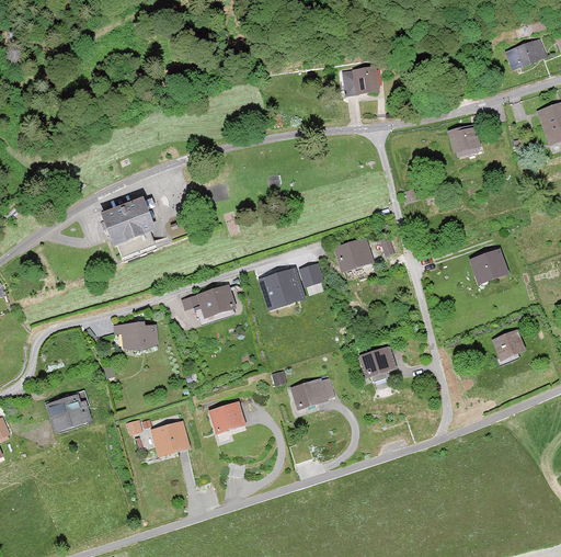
[(505,50),(511,66),(522,63),(522,65),(534,61),(533,58),(545,54),(539,36),(526,41),(527,43),(505,50)]
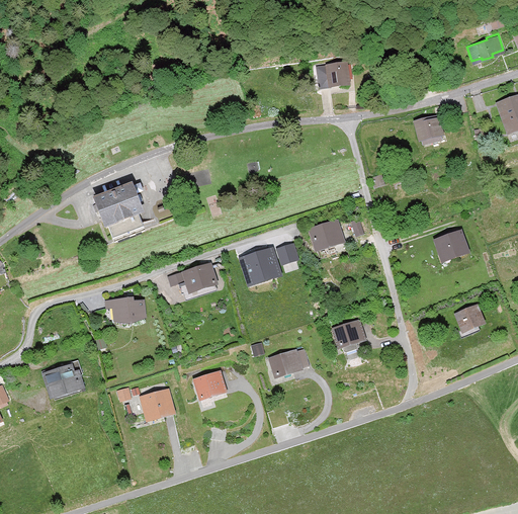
[(347,64),(318,67),(319,87),(349,85),(347,64)]
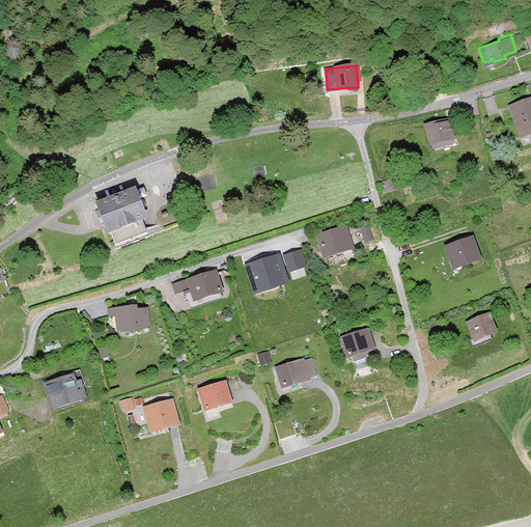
[(530,95),(508,104),(521,138),(530,134),(530,95)]
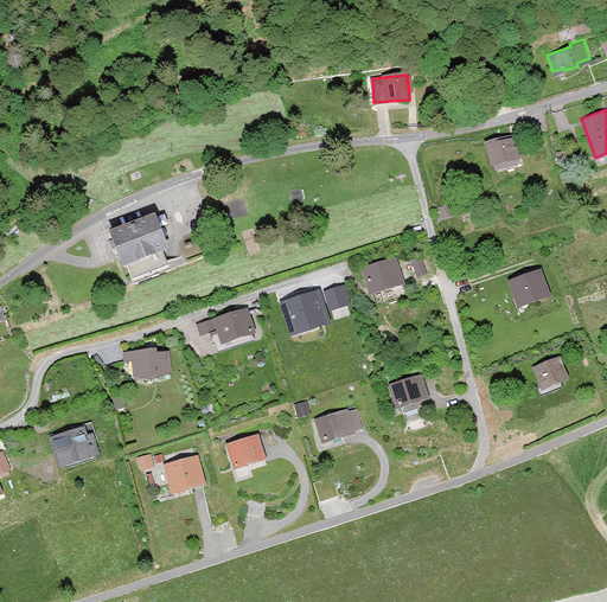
[(492,166),(521,159),(515,136),(486,143),(492,166)]
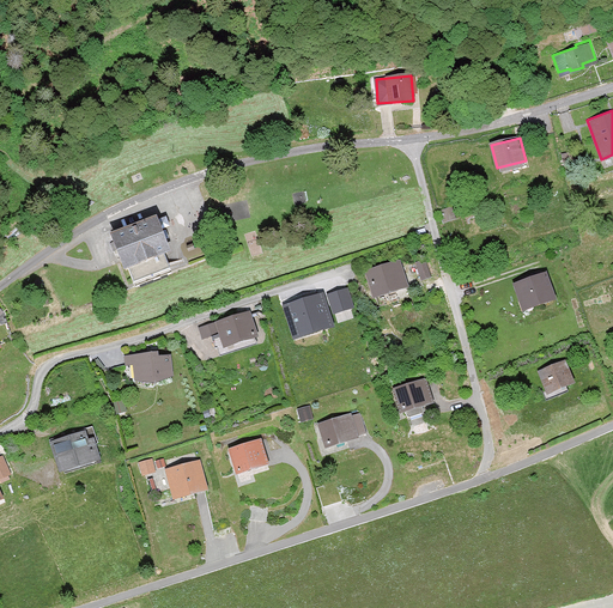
[(441,219),(455,214),(451,201),(436,206),(441,219)]
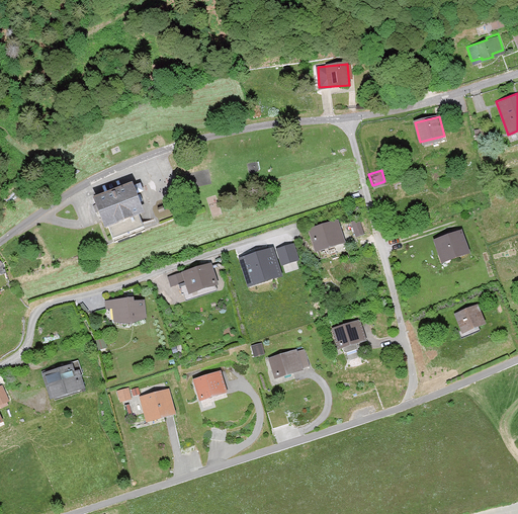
[(113,234),(142,224),(139,213),(144,211),(133,181),(93,195),(104,226),(109,224),(113,234)]
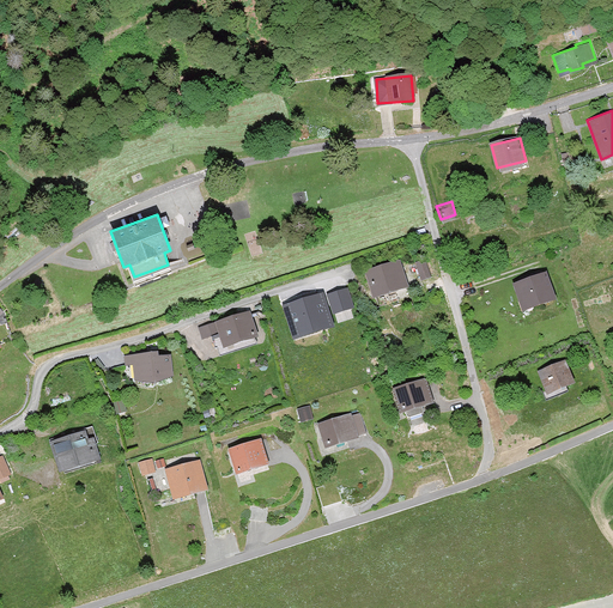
[(414,259),(420,275),(430,273),(425,256),(414,259)]
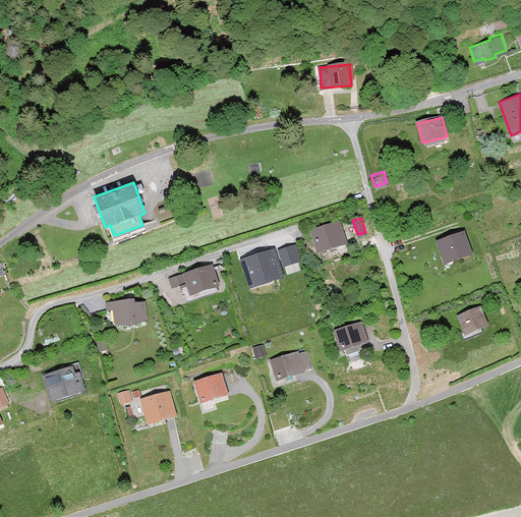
[(310,229),(317,252),(348,243),(342,220),(310,229)]
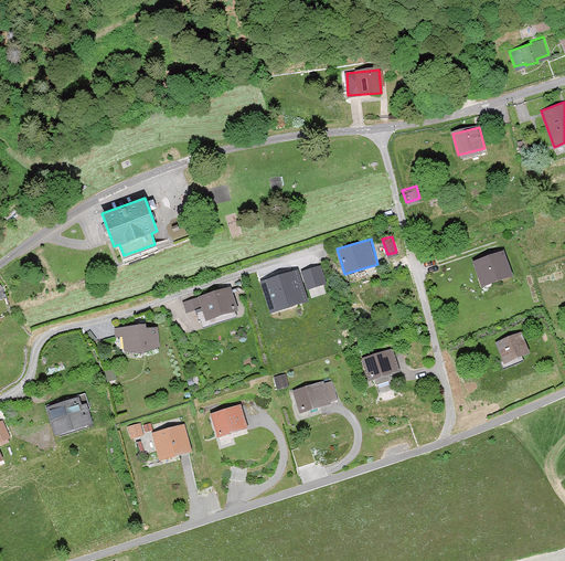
[(513,276),(504,250),(473,260),(482,286),(513,276)]
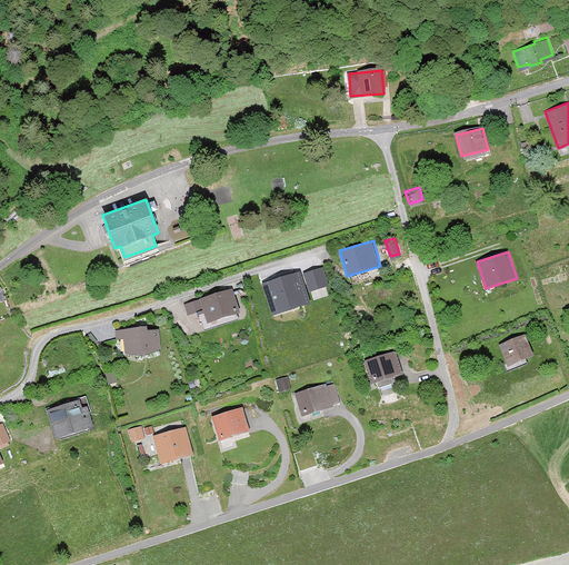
[(309,286),(329,281),(325,261),(303,267),(309,286)]
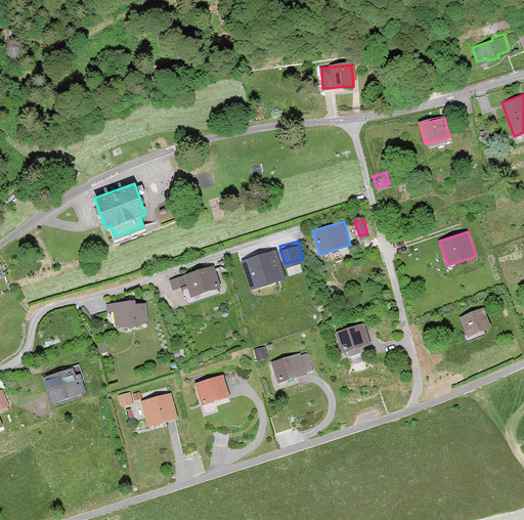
[(277,247),(241,258),(251,289),(287,277),(277,247)]
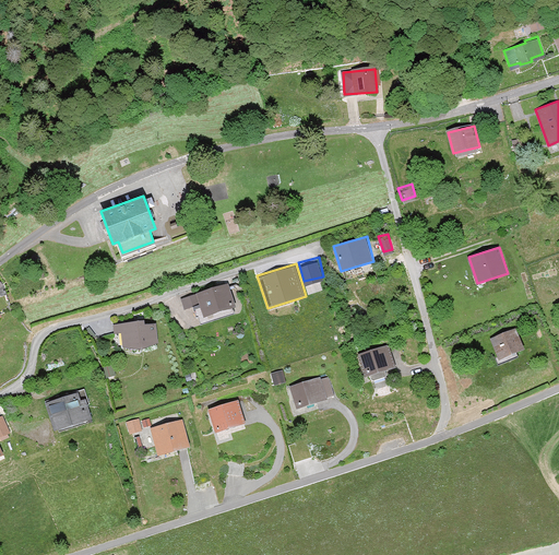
[(235,306),(228,283),(205,290),(204,288),(187,293),(190,305),(199,302),(202,315),(235,306)]
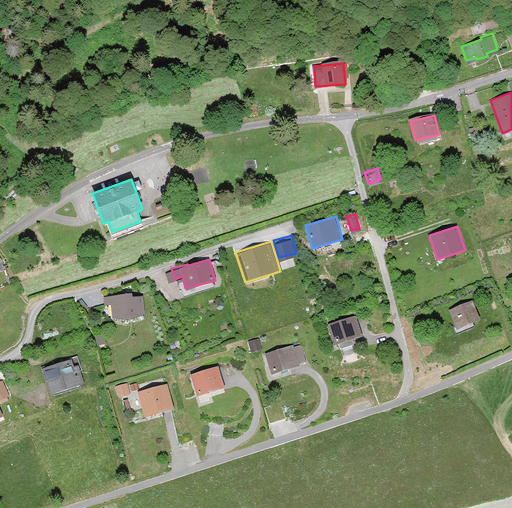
[(131,293),(104,293),(104,303),(112,303),(112,316),(129,320),(143,313),(142,295),(131,295),(131,293)]
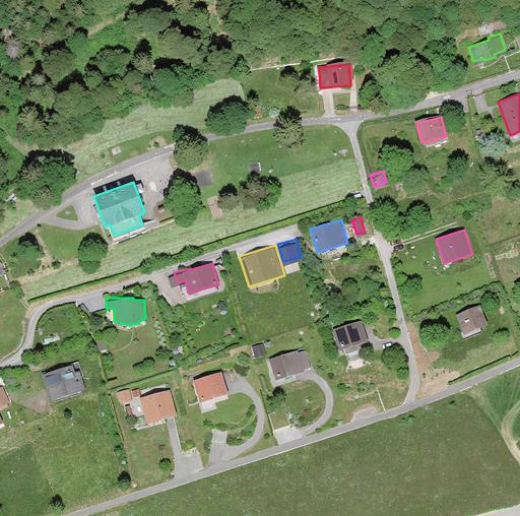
[(479,305),(456,314),(464,334),(488,325),(479,305)]
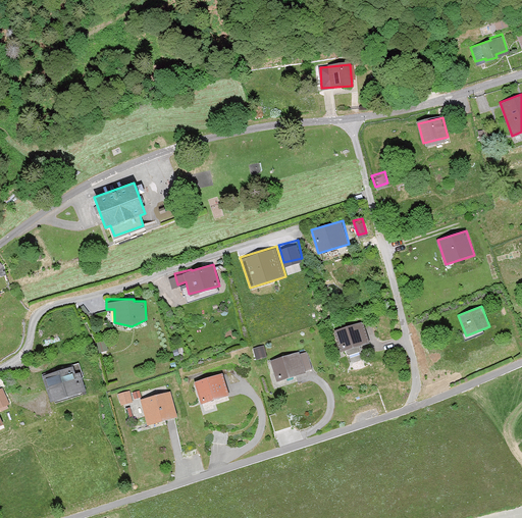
[(362,320),(334,329),(342,351),(345,350),(347,354),(360,350),(359,345),(369,342),(362,320)]
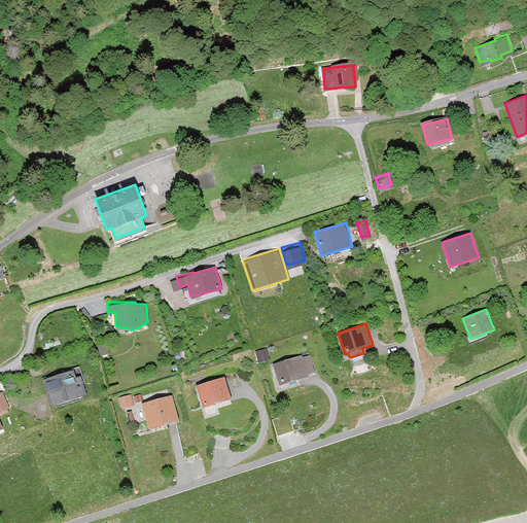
[(106,343),(95,345),(97,354),(108,352),(106,343)]
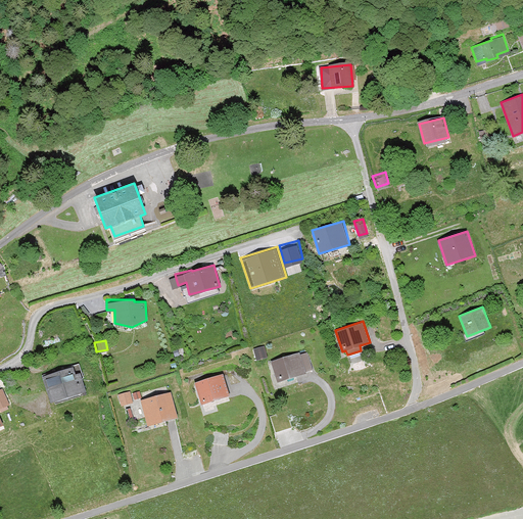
[(271,361),(277,379),(312,369),(306,350),(271,361)]
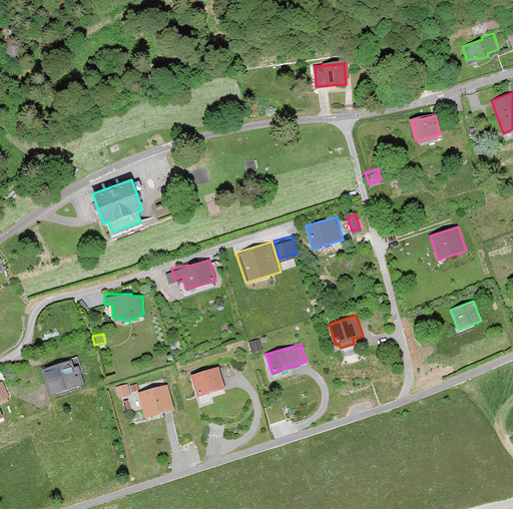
[(75,356),(40,368),(49,394),(84,383),(75,356)]
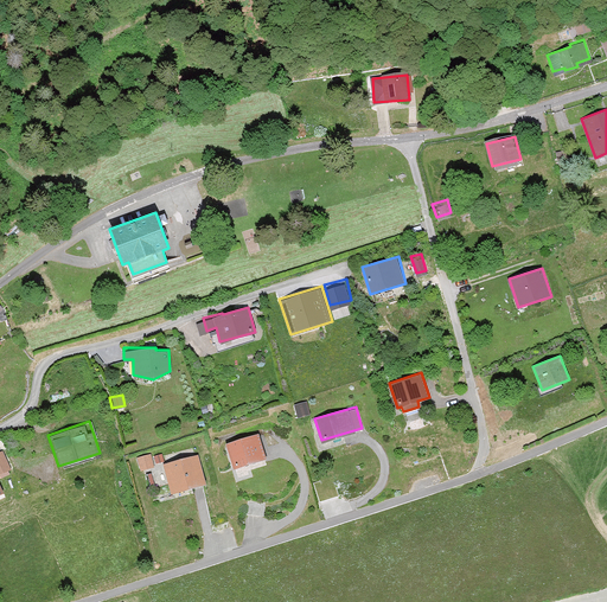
[(234,469),(267,459),(259,433),(225,442),(234,469)]
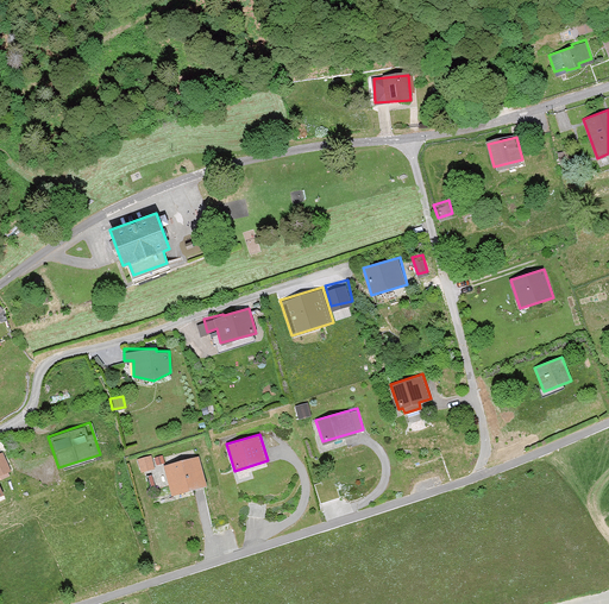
[(0,452),(0,473),(11,469),(2,451),(0,452)]
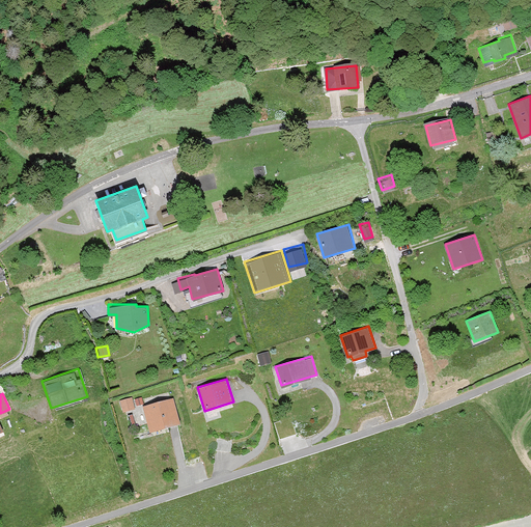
[(132,395),(120,398),(122,411),(135,408),(132,395)]
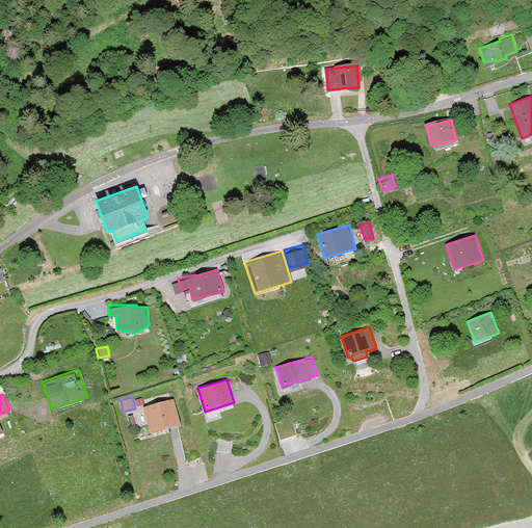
[(150,432),(180,424),(174,398),(142,405),(150,432)]
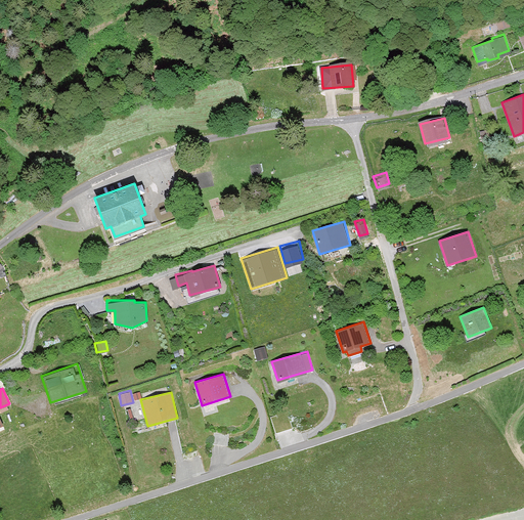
All buildings are outlined.
